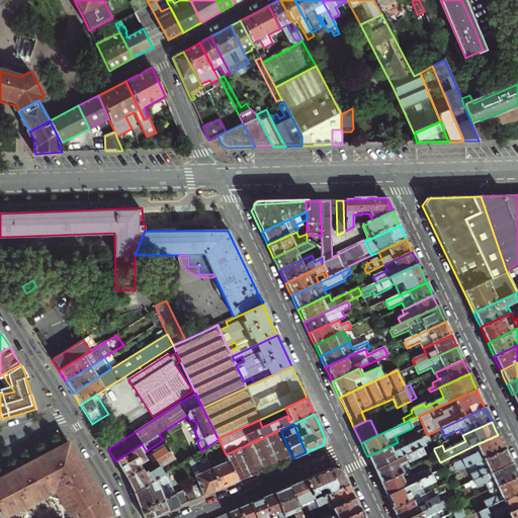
[(170,451),(175,459),(178,465),(188,459),(193,455),(195,454),(180,430),(163,440),(165,444),(170,451)]
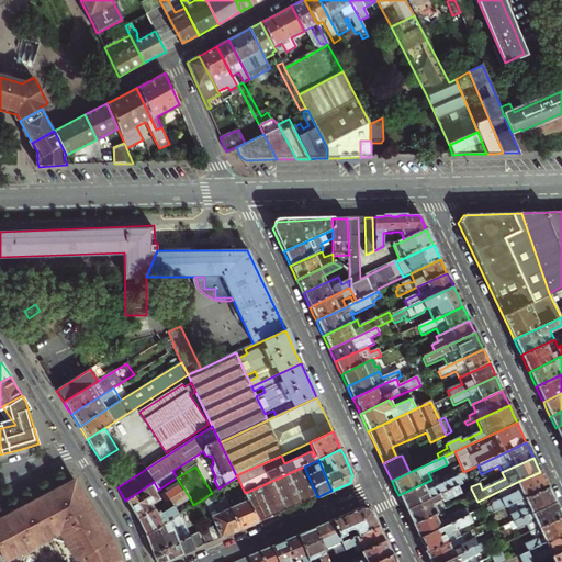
[(303,504),(317,497),(304,467),(258,487),(270,517),(303,504)]
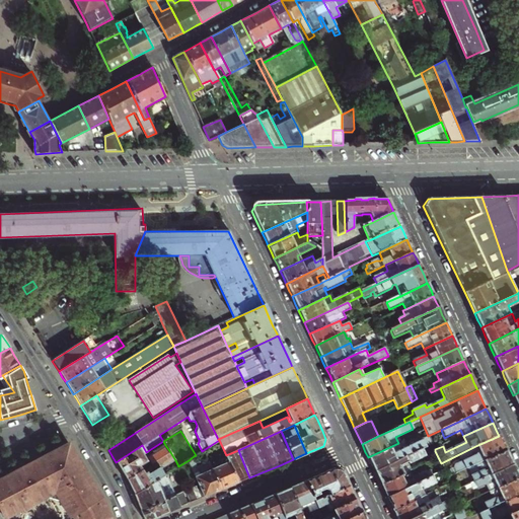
[(499,436),(475,446),(479,453),(476,455),(454,465),(453,468),(445,472),(448,478),(465,470),(506,451),(503,444),(499,436)]
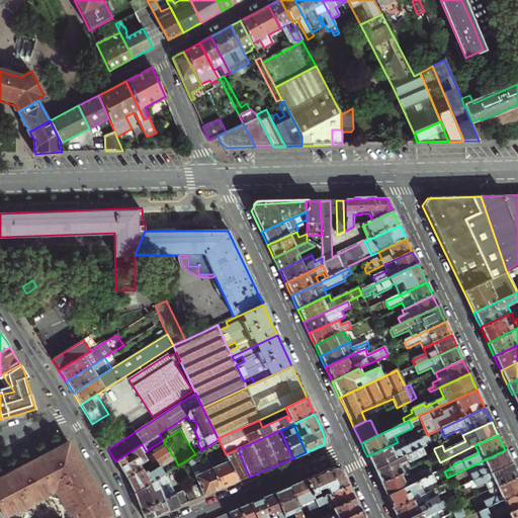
[(370,463),(373,470),(431,443),(428,436),(400,448),(398,442),(367,456),(370,463)]
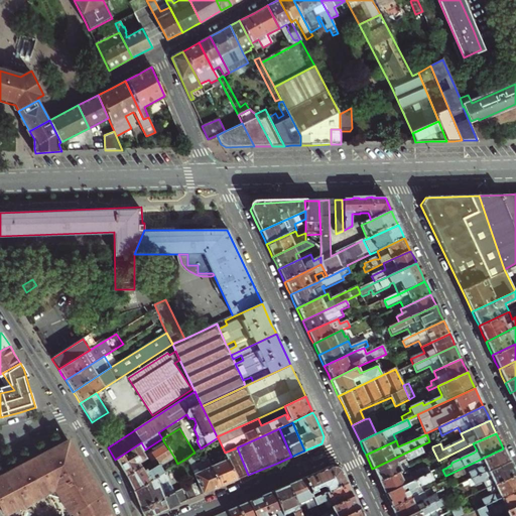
[(25,463),(0,476),(0,509),(3,515),(7,515),(53,493),(66,515),(110,515),(104,500),(98,489),(69,440),(49,450),(25,463)]
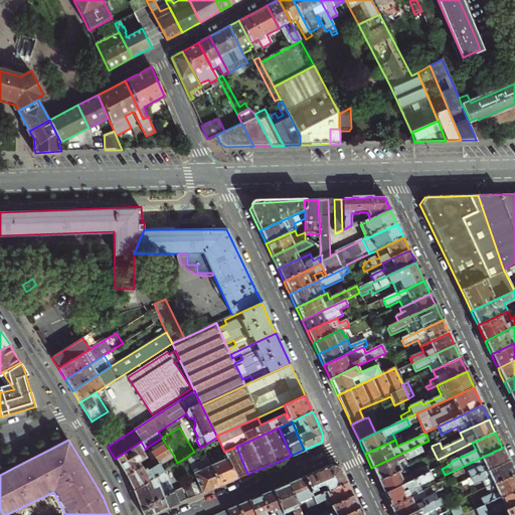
[(374,475),(378,482),(405,469),(408,468),(405,462),(421,454),(421,453),(432,448),(432,446),(428,441),(371,468),(374,475)]
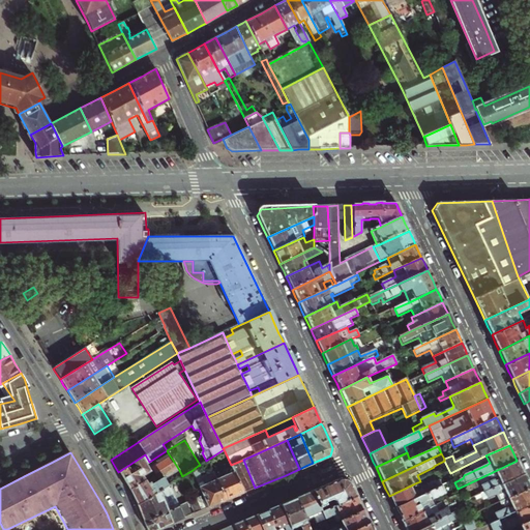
[(174,462),(169,454),(157,461),(157,464),(152,466),(149,462),(145,454),(118,472),(123,481),(128,490),(174,462)]
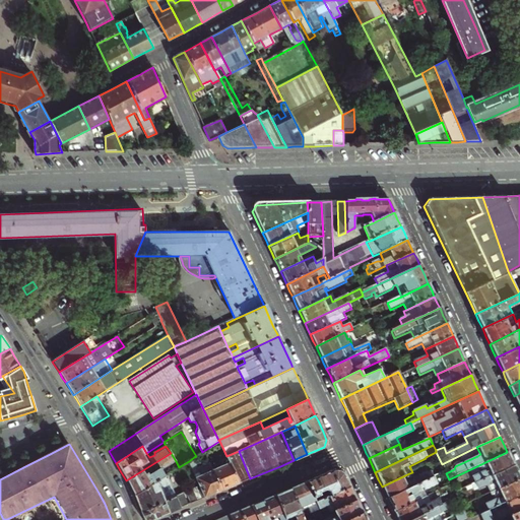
[(246,480),(250,478),(239,451),(226,456),(230,462),(240,483),(246,480)]
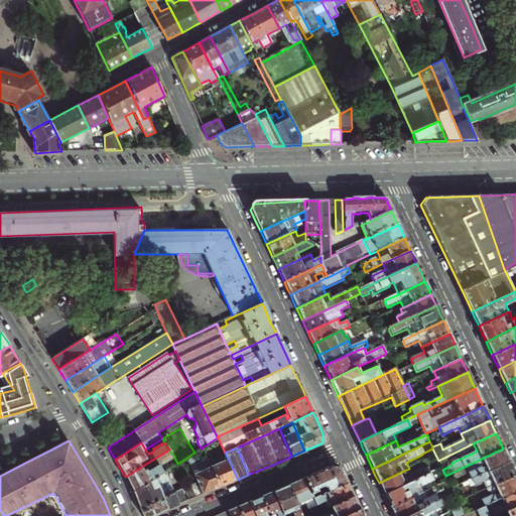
[(503,448),(463,468),(469,481),(510,463),(506,455),(503,448)]
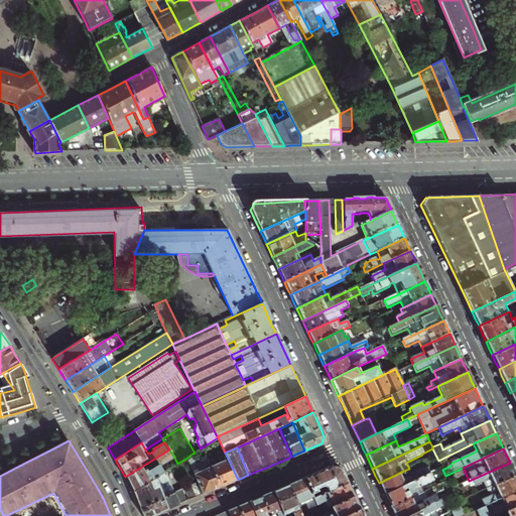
[(129,483),(133,492),(159,475),(154,468),(159,465),(159,466),(160,466),(161,466),(174,458),(169,449),(125,477),(129,483)]
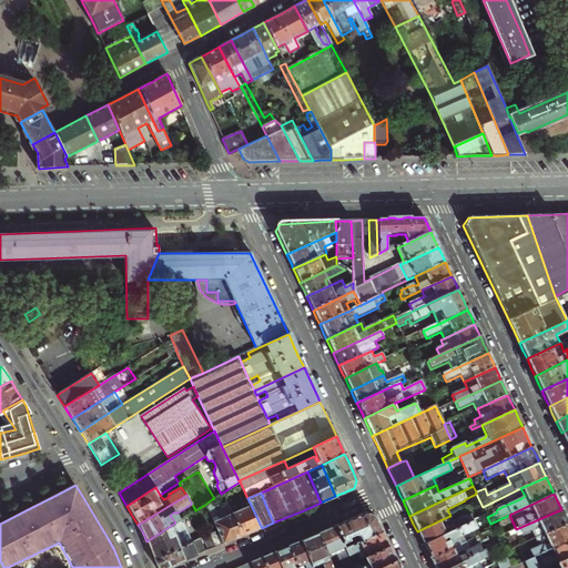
[(234,540),(244,536),(233,513),(231,507),(217,513),(212,499),(206,504),(208,506),(209,506),(216,520),(214,521),(219,530),(224,544),(234,540)]
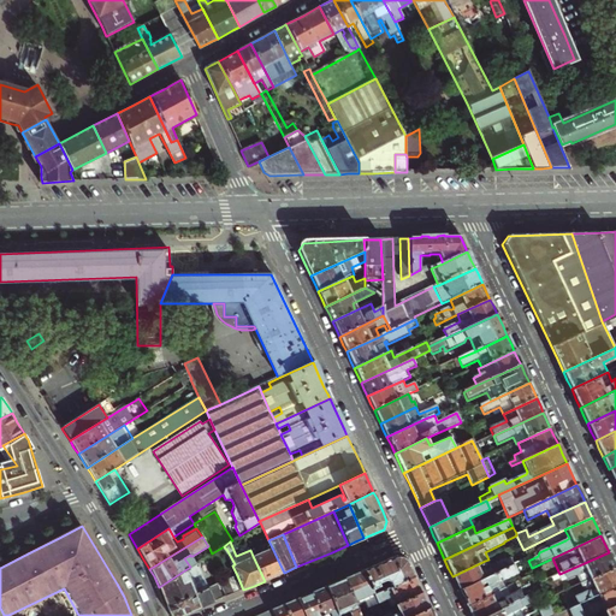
[(274,576),(284,573),(272,548),(253,556),(265,581),(274,576)]
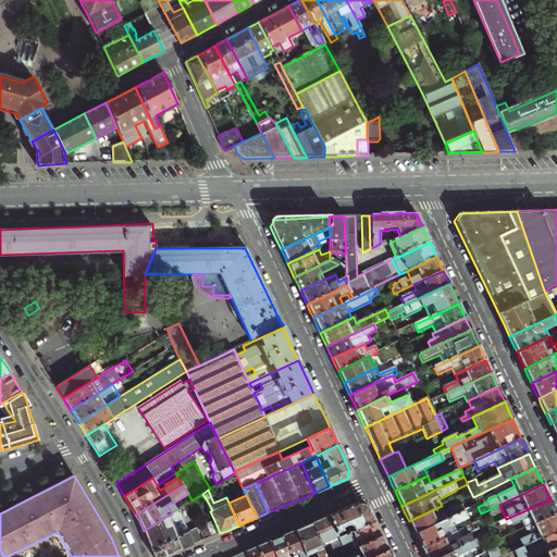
[(551,499),(506,519),(504,521),(507,528),(520,521),(523,530),(556,514),(554,506),(551,499)]
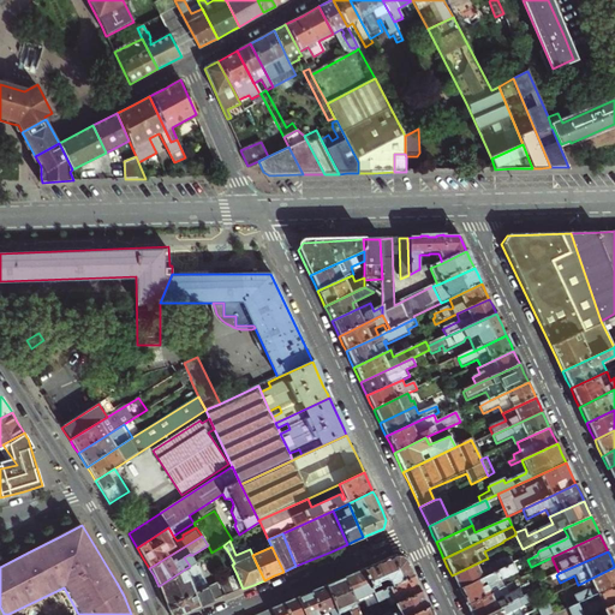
[(396,555),(363,569),(371,590),(377,586),(375,584),(382,580),(387,581),(389,587),(413,575),(410,568),(405,559),(396,555)]
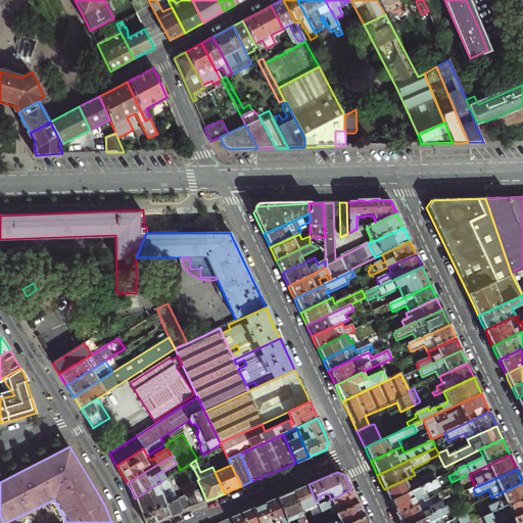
[(387,495),(390,502),(435,480),(436,480),(433,475),(429,477),(428,475),(415,482),(412,476),(384,489),(387,495)]
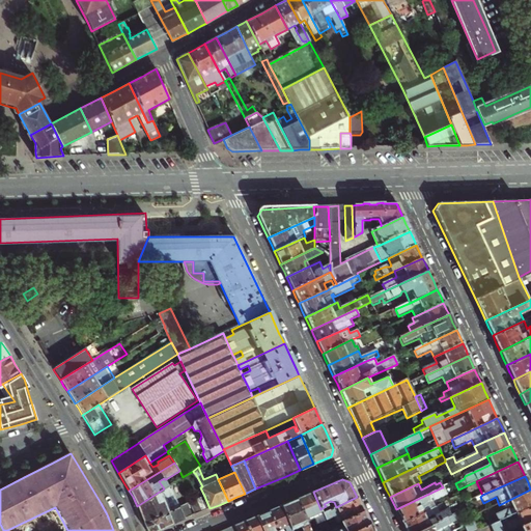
[(144,523),(180,507),(177,500),(172,500),(171,497),(173,495),(169,485),(164,488),(137,506),(141,515),(144,523)]
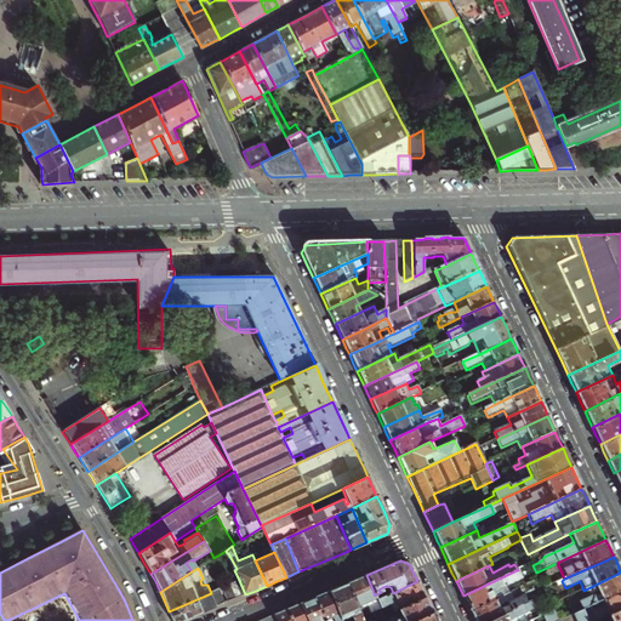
[(467,604),(471,611),(503,597),(505,596),(501,588),(520,580),(517,570),(463,596),(467,604)]
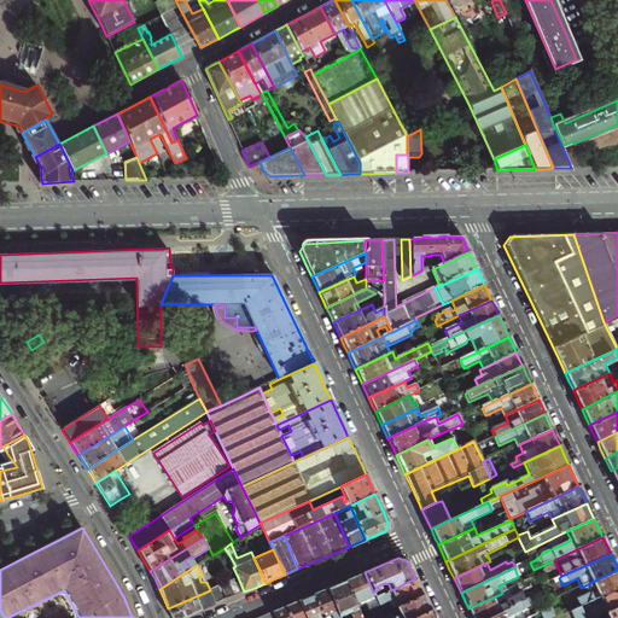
[(617,570),(581,588),(584,595),(575,600),(579,608),(589,605),(599,600),(617,590),(617,570)]
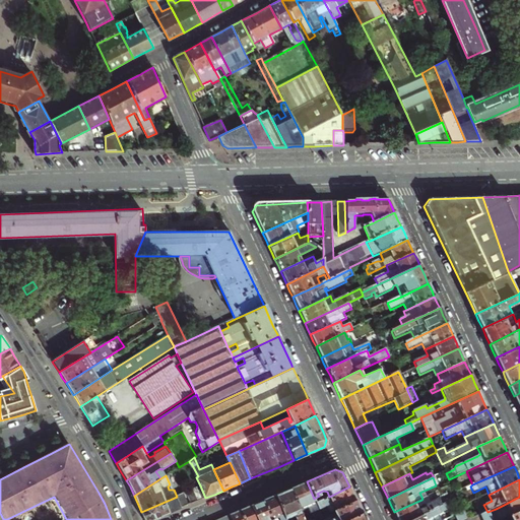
[(314,499),(307,481),(299,485),(290,489),(301,511),(308,508),(311,513),(319,510),(316,503),(314,499)]
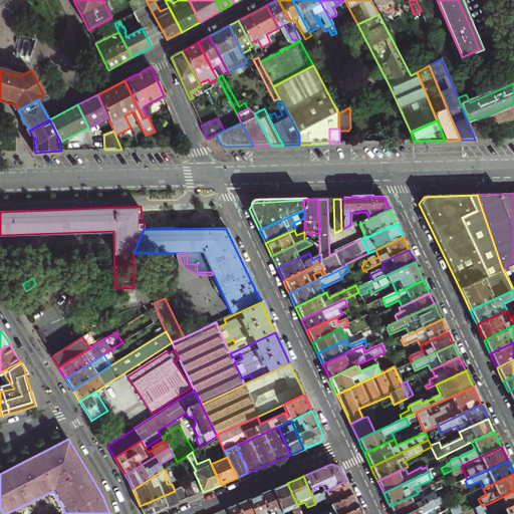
[(189,499),(203,492),(198,480),(184,487),(189,499)]
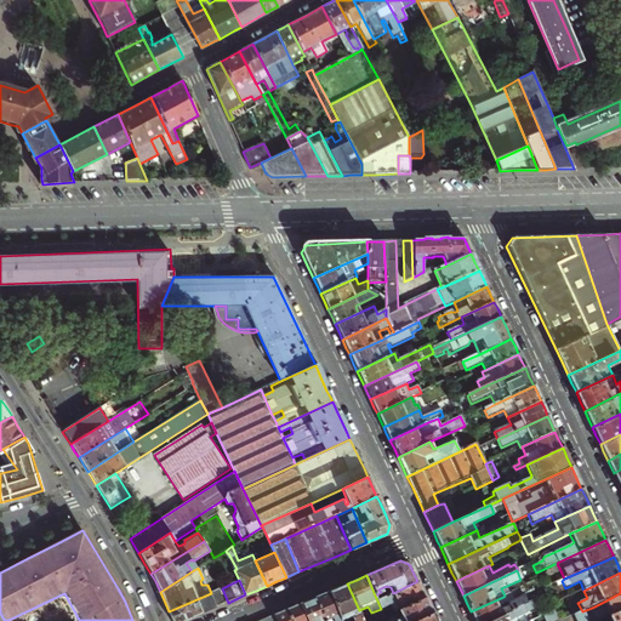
[(417,581),(393,593),(377,600),(381,609),(383,616),(388,614),(385,605),(388,604),(392,611),(397,610),(425,598),(421,590),(417,581)]
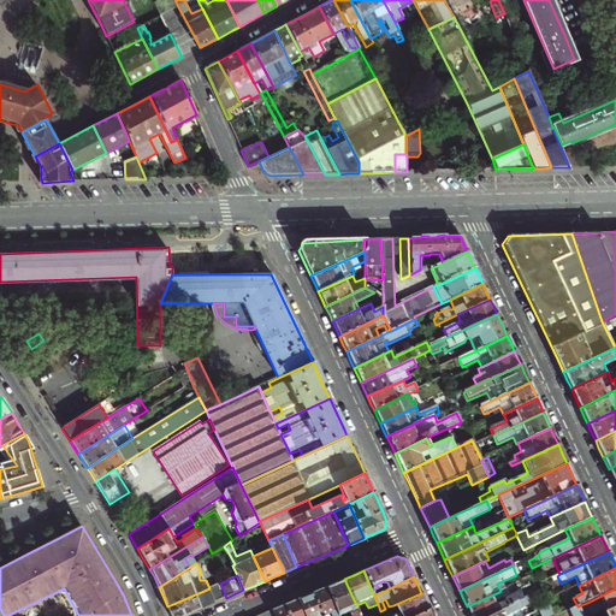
[(360,615),(356,605),(344,579),(333,584),(325,587),(337,615),(348,611),(349,615),(360,615)]
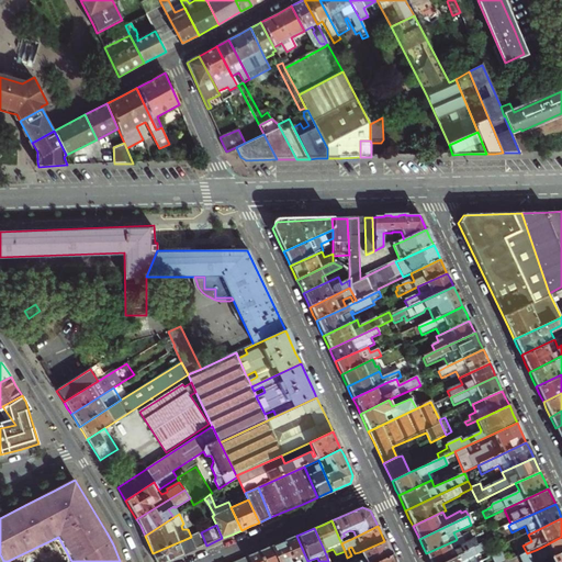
[(203,547),(198,534),(191,537),(153,553),(155,561),(166,561),(198,549),(203,547)]
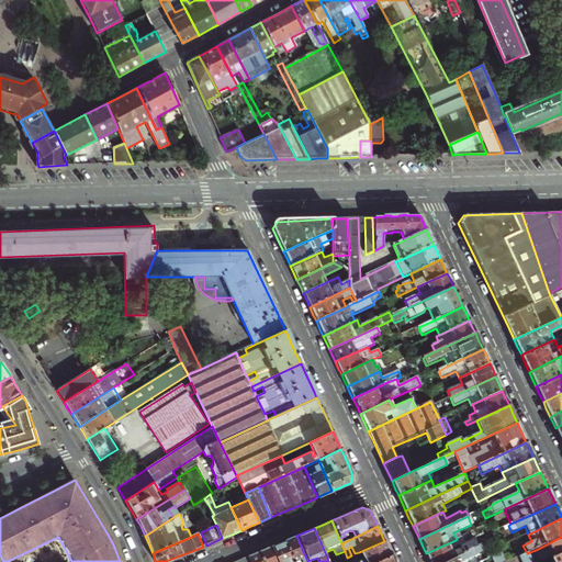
[(307,561),(296,536),(291,538),(283,541),(292,561),(307,561)]
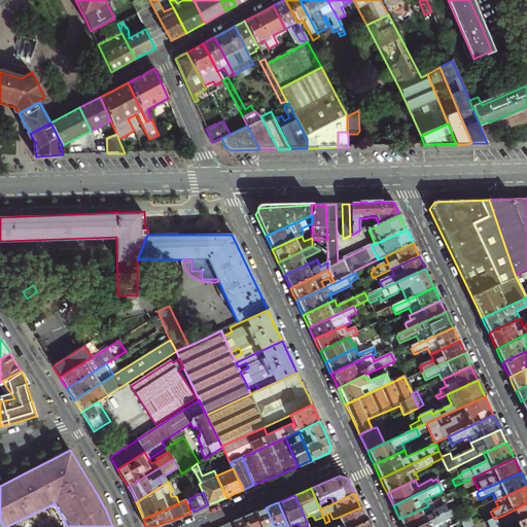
[(402,525),(402,526),(416,526),(449,512),(454,510),(451,502),(430,512),(427,506),(399,519),(402,525)]
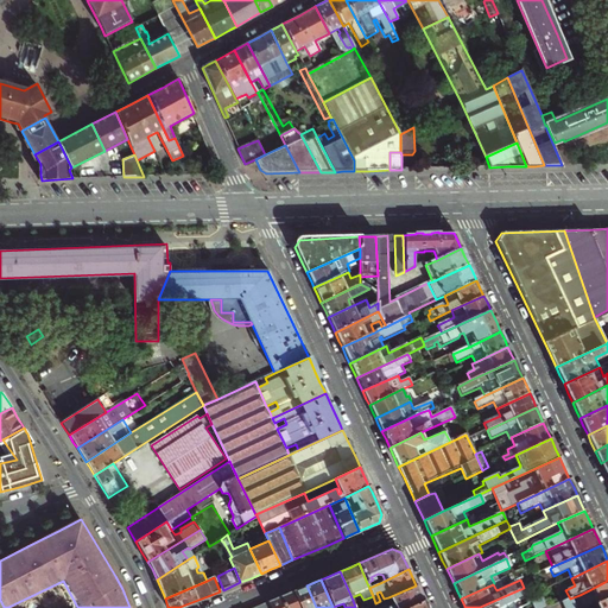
[(580,595),(570,599),(569,600),(572,607),(586,607),(594,605),(607,597),(607,581),(589,590),(591,596),(582,601),(580,595)]
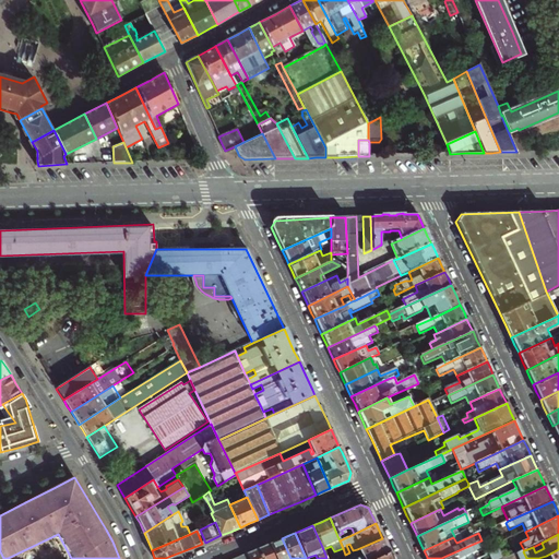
[(290,558),(282,538),(275,542),(269,544),(275,558),(290,558)]
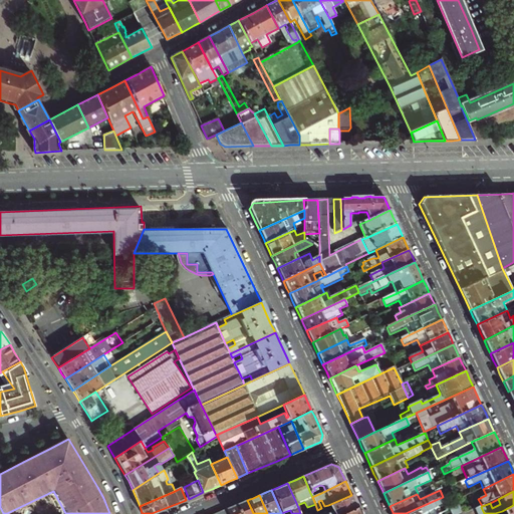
[(340,513),(357,507),(356,505),(352,497),(351,495),(328,505),(330,511),(323,513),(340,513)]
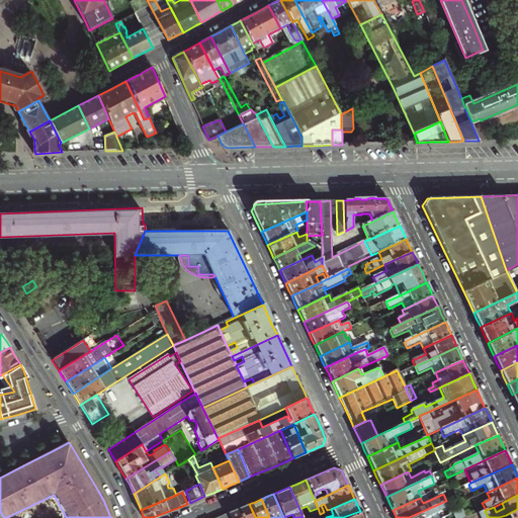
[(444,517),(445,517),(442,510),(445,509),(441,503),(409,517),(444,517)]
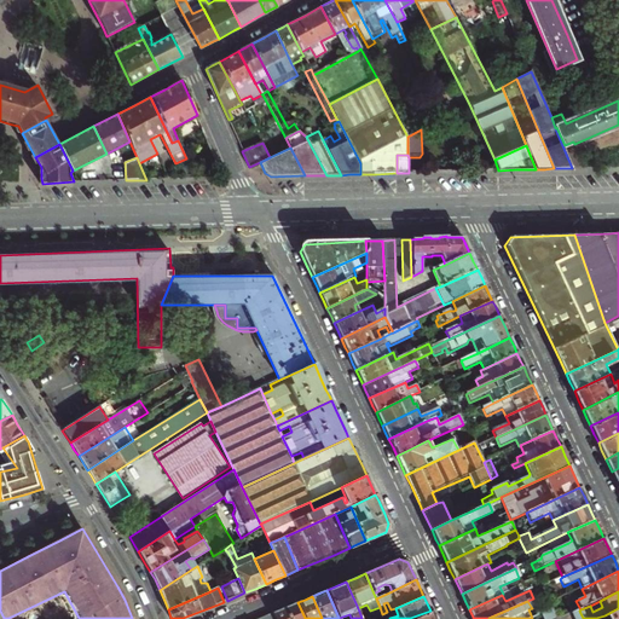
[(284,608),(289,618),(305,618),(298,602),(290,606),(284,608)]
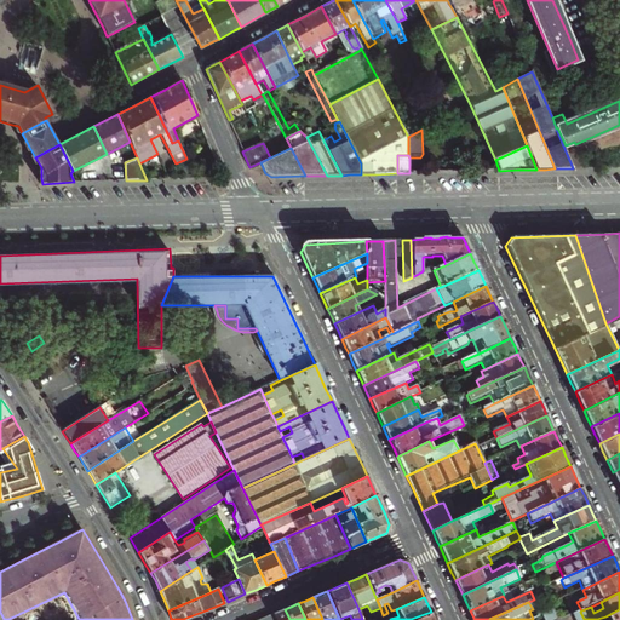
[(290,619),(285,609),(279,612),(273,614),(275,619),(290,619)]
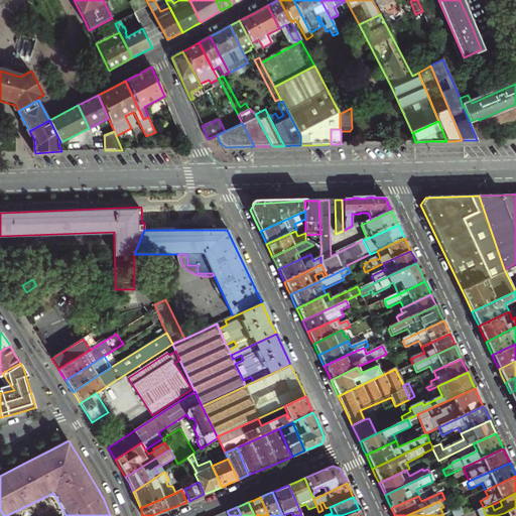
[(515,515),(515,507),(504,513),(505,515),(515,515)]
